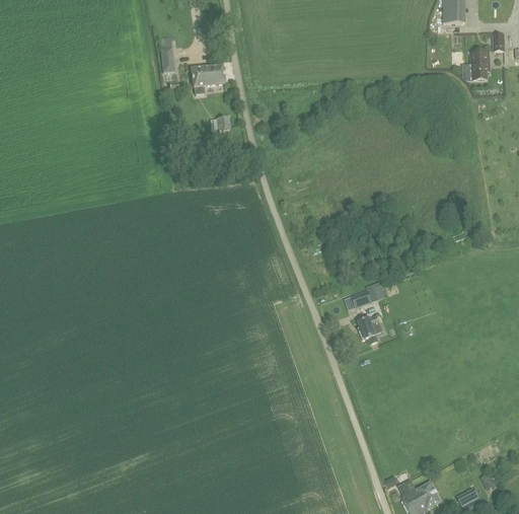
[(440,0),(441,16),(457,16),(457,0),(440,0)]
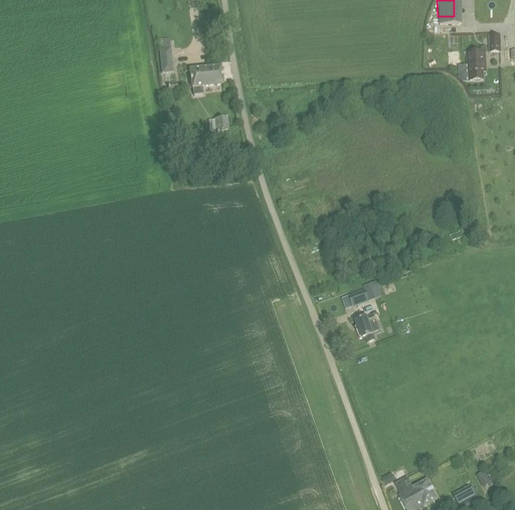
[(156,32),(157,41),(167,41),(167,32),(156,32)]
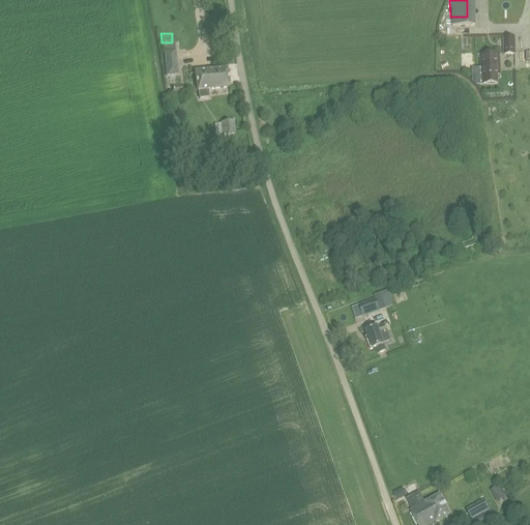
[(505,50),(516,50),(516,33),(505,33),(505,50)]
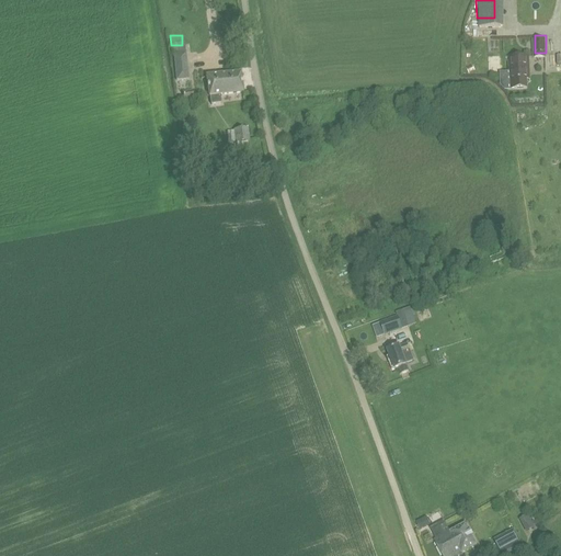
[(189,74),(185,47),(173,48),(175,76),(189,74)]
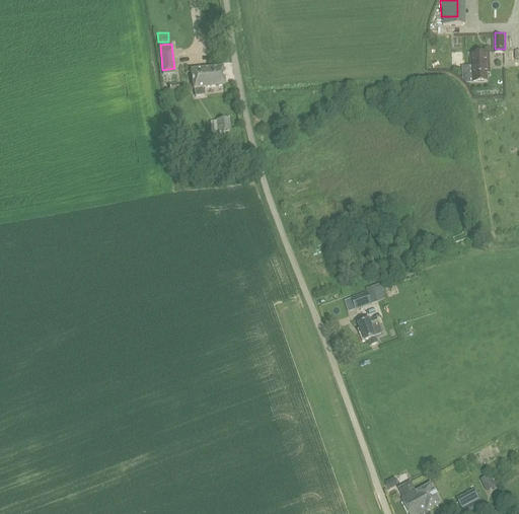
[(474,70),(475,78),(488,78),(488,69),(490,69),(489,49),(471,50),(472,70),(474,70)]
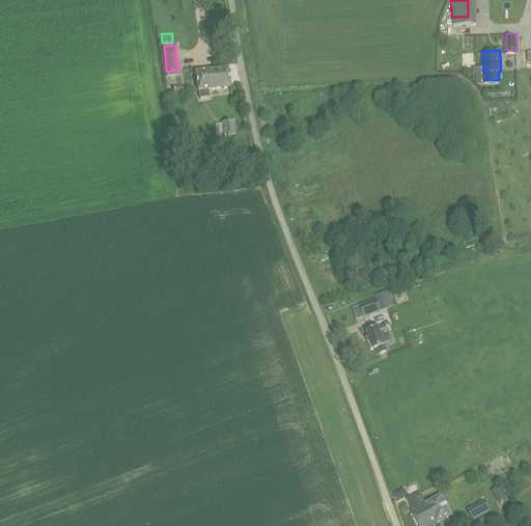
[(228,65),(196,68),(198,87),(199,94),(208,94),(208,84),(230,82),(228,65)]
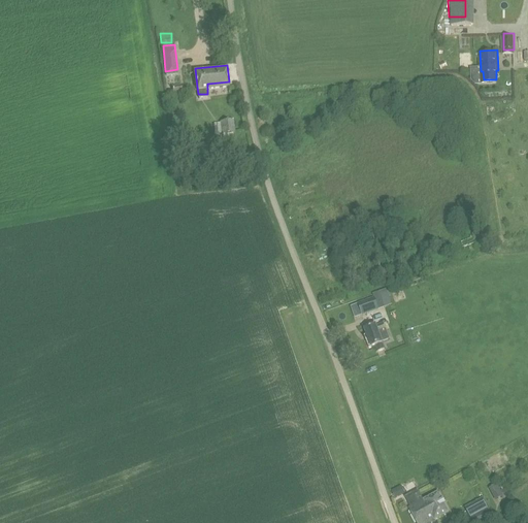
[(182,80),(171,83),(172,91),(183,89),(182,80)]
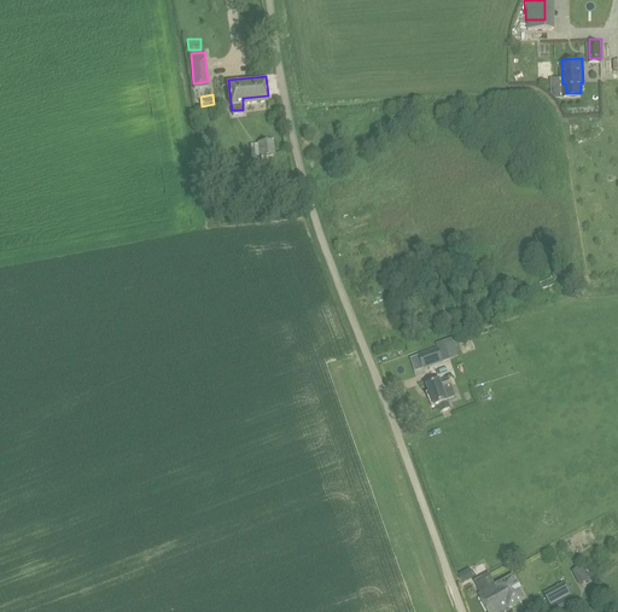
[(274,138),(258,139),(260,153),(275,152),(274,138)]
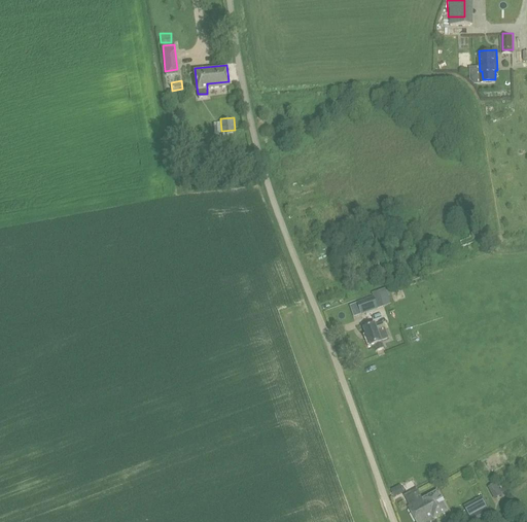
[(374,293),(358,299),(362,311),(378,305),(384,304),(380,291),(374,293)]
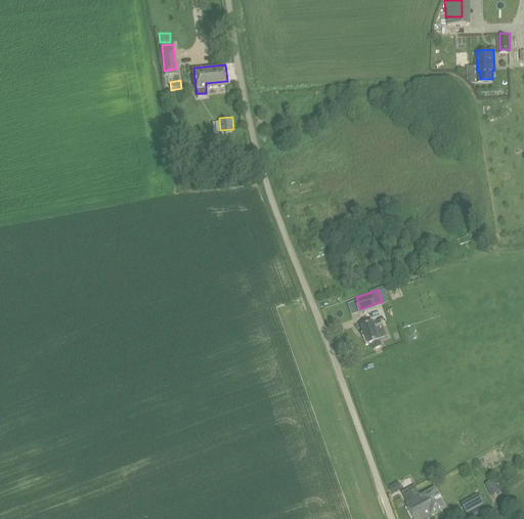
[(381,317),(374,319),(362,323),(364,329),(362,330),(366,341),(368,340),(368,341),(373,339),(375,345),(382,342),(376,326),(383,322),(381,317)]
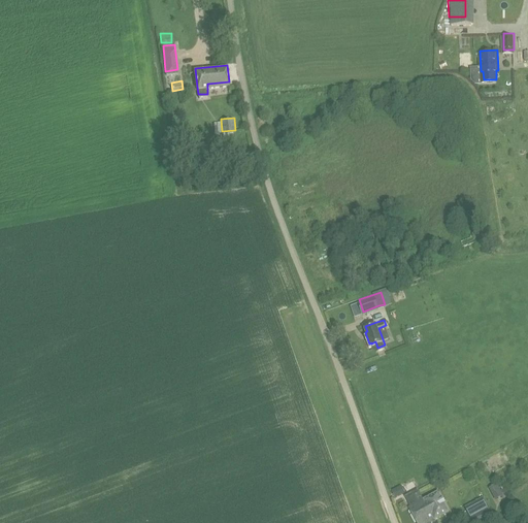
[(496,495),(504,491),(500,484),(492,488),(496,495)]
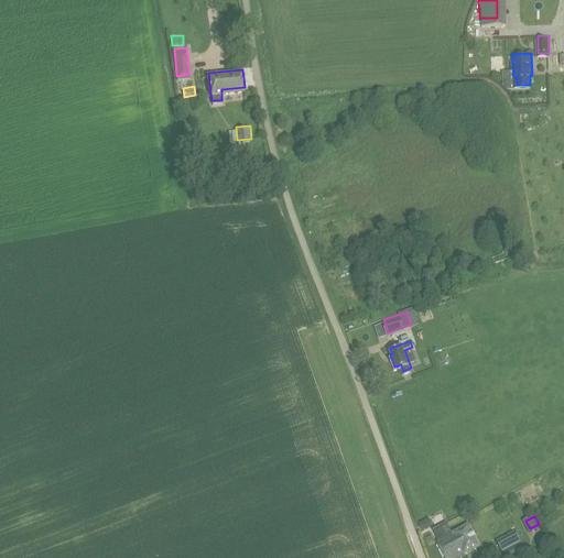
[(447,557),(451,557),(461,554),(480,544),(469,522),(437,538),(447,557)]
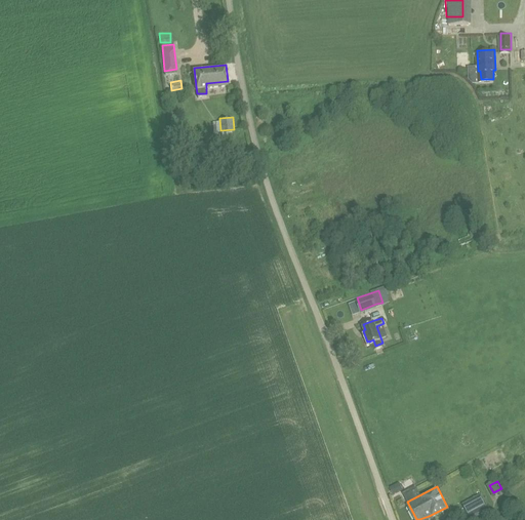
[(481,490),(461,501),(470,516),(489,507),(481,490)]
